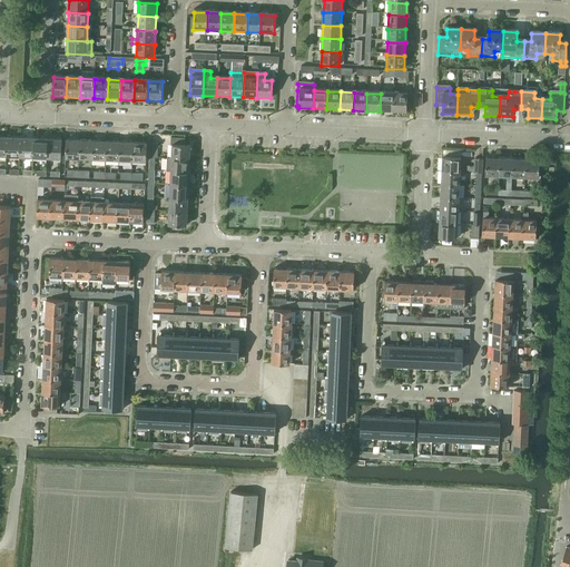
[(380,111),(393,113),(393,95),(381,94),(380,111)]
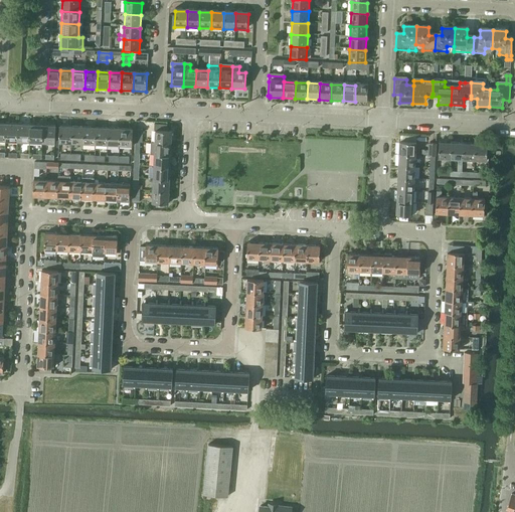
[(355,86),(355,102),(367,102),(368,86),(355,86)]
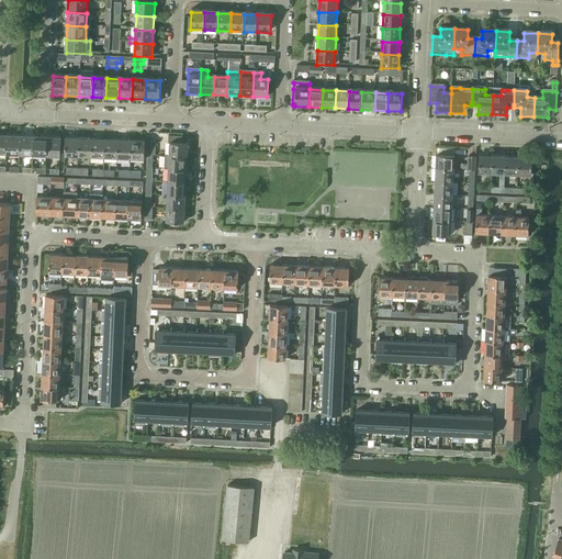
[(20,137),(7,137),(6,155),(19,156),(20,137)]
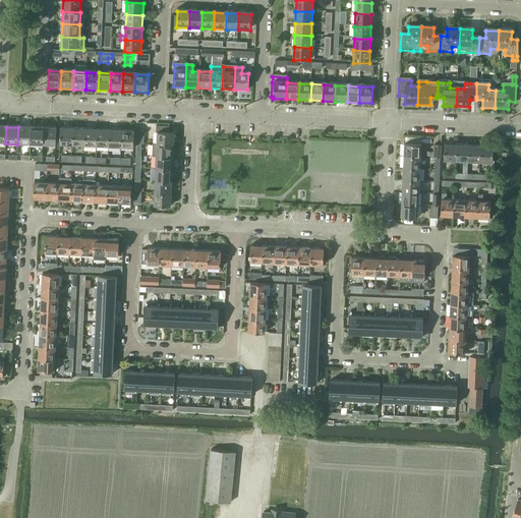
[(31,128),(18,127),(17,145),(31,146),(31,128)]
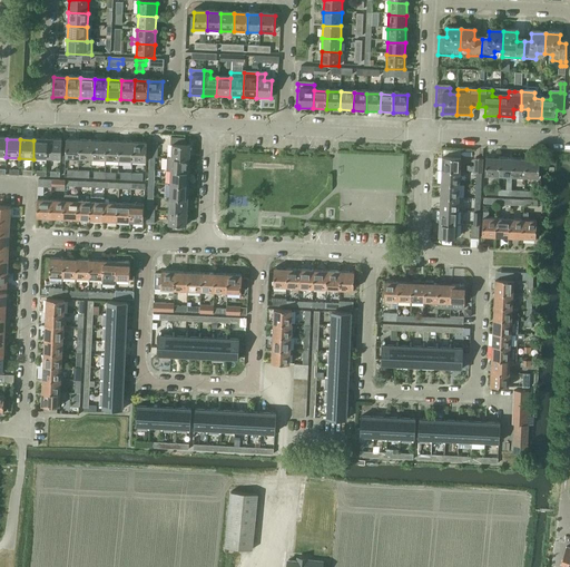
[(47,142),(33,140),(33,159),(47,159),(47,142)]
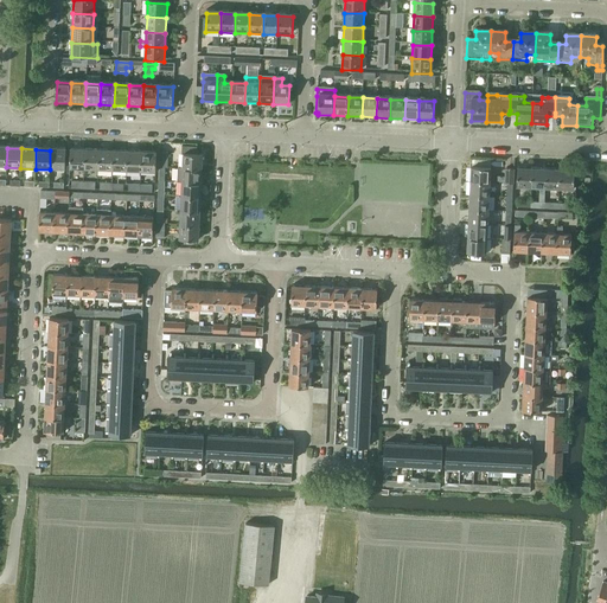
[(184,155),(183,170),(202,171),(203,156),(193,156),(193,149),(181,149),(181,155),(184,155)]
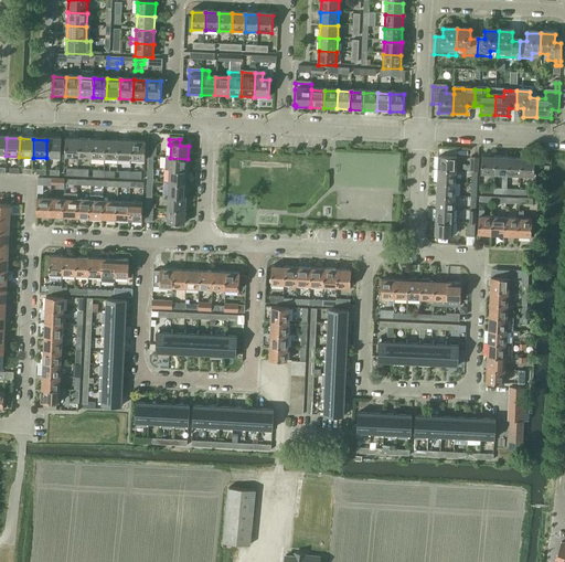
[(61,140),(46,140),(46,158),(60,159),(61,140)]
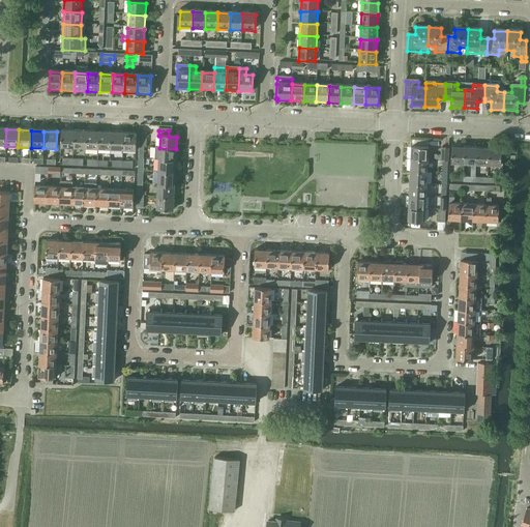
[(60,148),(74,149),(74,132),(61,132),(60,148)]
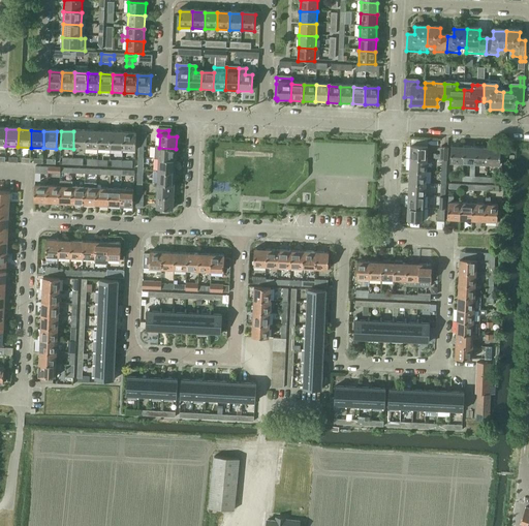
[(73,149),(86,149),(86,132),(73,131),(73,149)]
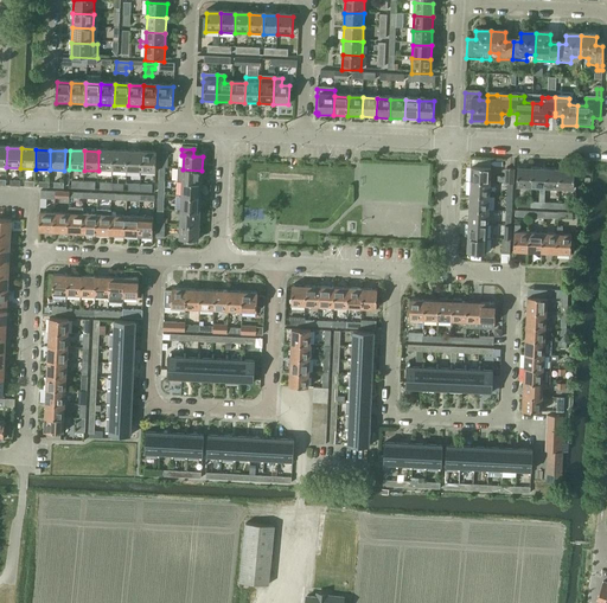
[(98,171),(113,172),(113,152),(98,152),(98,171)]
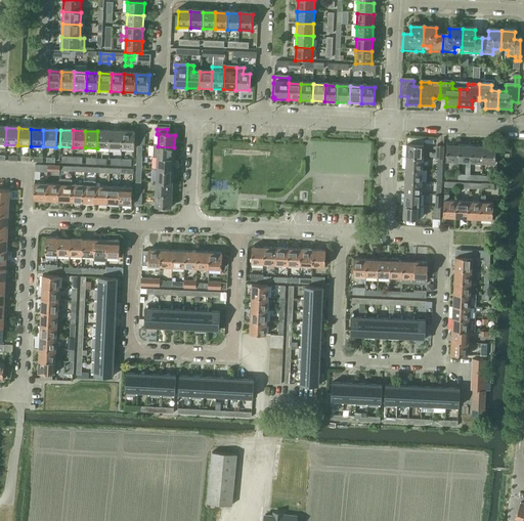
[(97,148),(108,148),(110,132),(97,131),(97,148)]
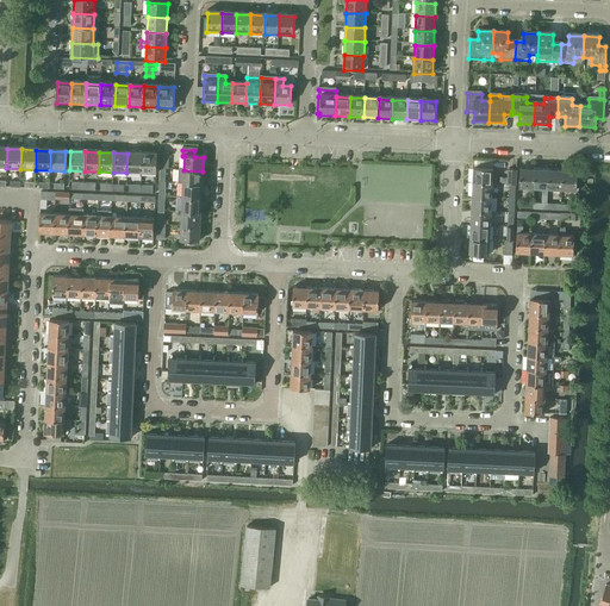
[(126,173),(142,174),(142,154),(128,154),(126,173)]
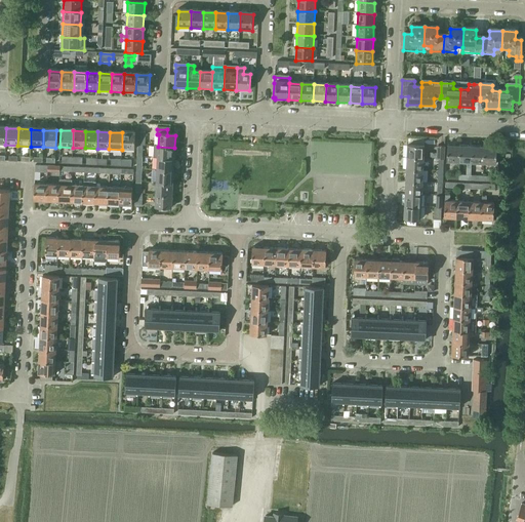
[(122,132),(122,150),(134,150),(134,133),(122,132)]
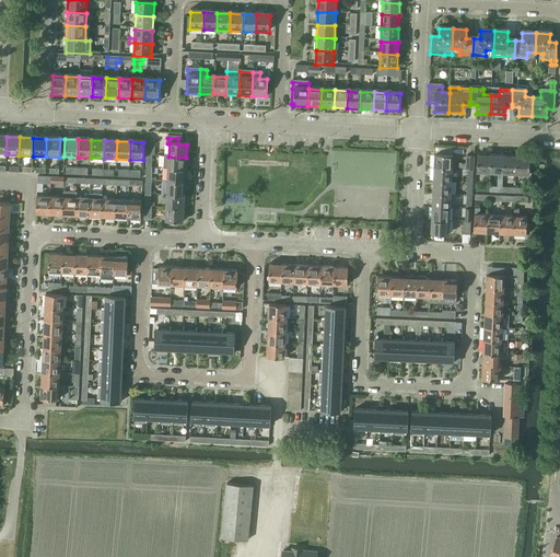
[(434,155),(434,170),(452,171),(452,157),(434,155)]
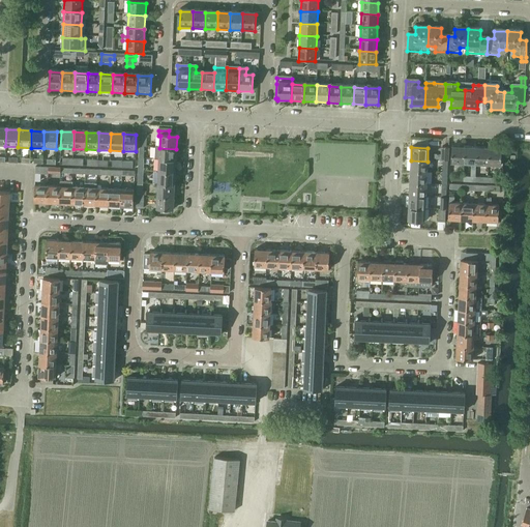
[(155,148),(155,160),(159,160),(175,162),(176,149),(159,148),(155,148)]
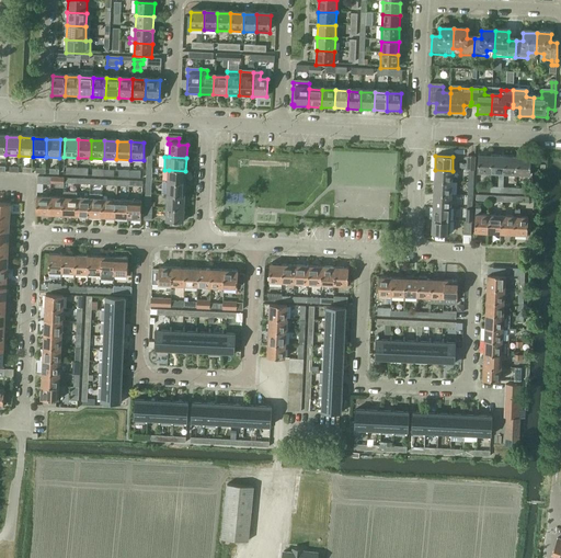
[(478,157),(477,174),(491,175),(491,157),(478,157)]
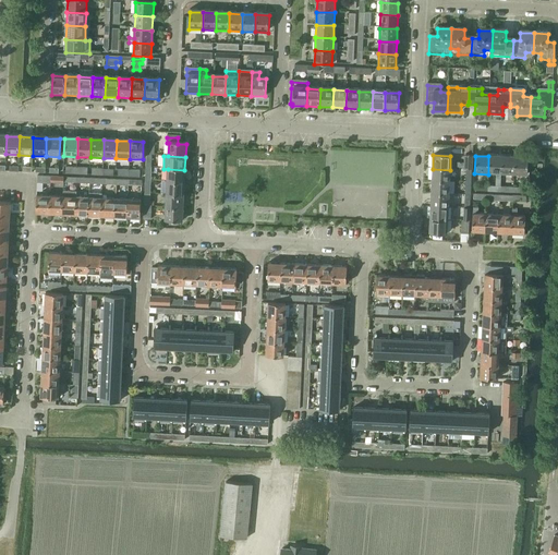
[(488,156),(488,175),(496,175),(496,179),(500,179),(501,175),(501,157),(488,156)]
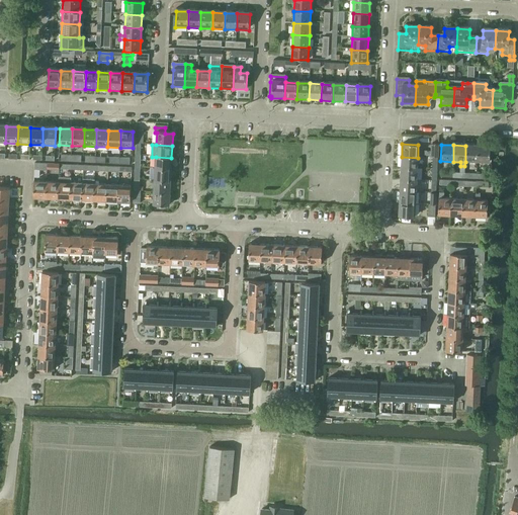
[(465,162),(478,163),(479,147),(465,146),(465,162)]
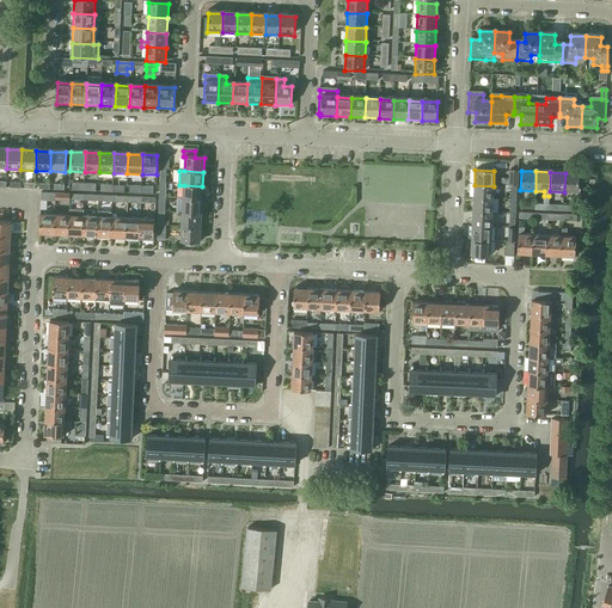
[(565,173),(564,192),(579,194),(579,173),(565,173)]
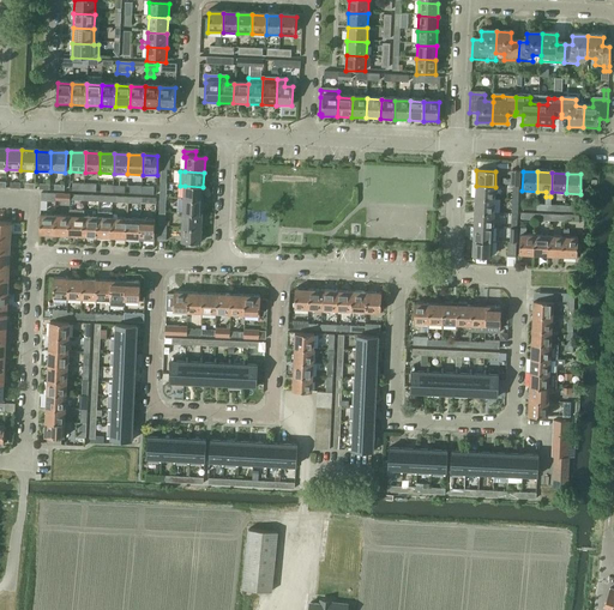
[(185,186),(184,200),(203,201),(203,187),(185,186)]
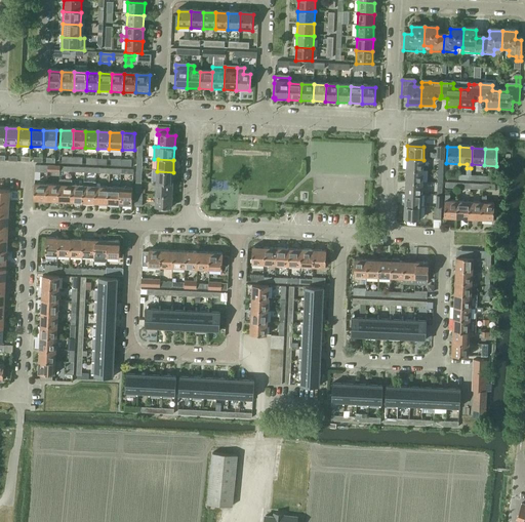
[(407,159),(406,171),(422,172),(423,160),(407,159)]
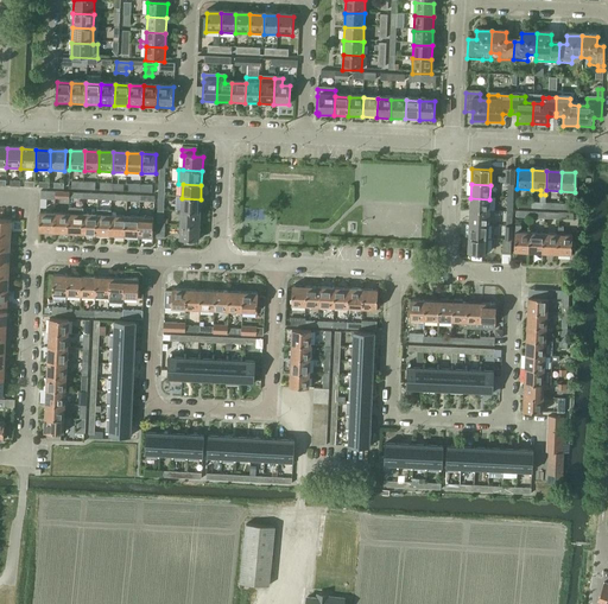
[(182,198),(181,213),(200,213),(201,199),(182,198)]
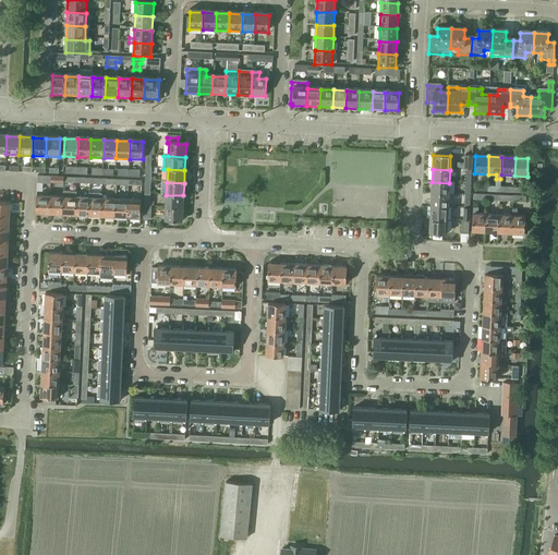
[(432,182),(431,194),(449,195),(449,183),(432,182)]
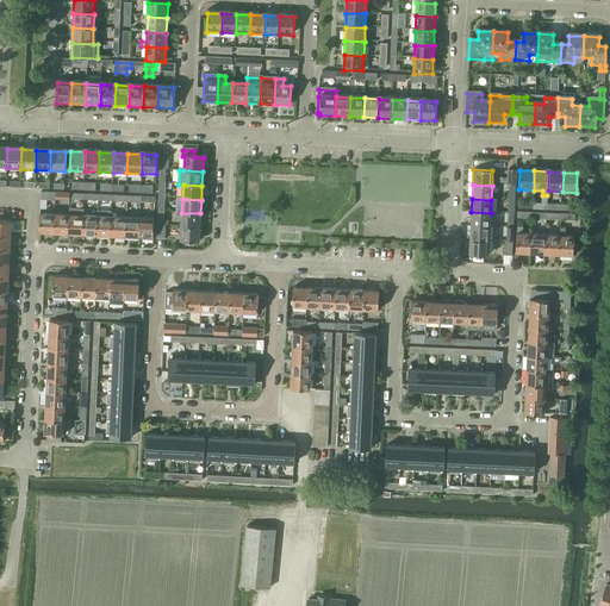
[(68,236),(82,237),(82,217),(83,212),(69,211),(68,217),(68,236)]
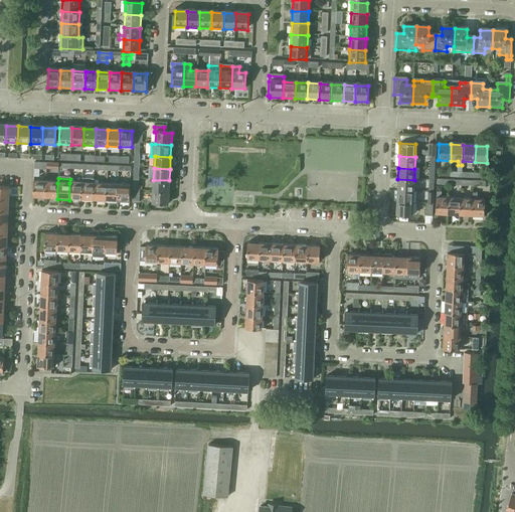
[(134,179),(133,191),(140,191),(141,191),(141,187),(138,187),(139,179),(134,179)]
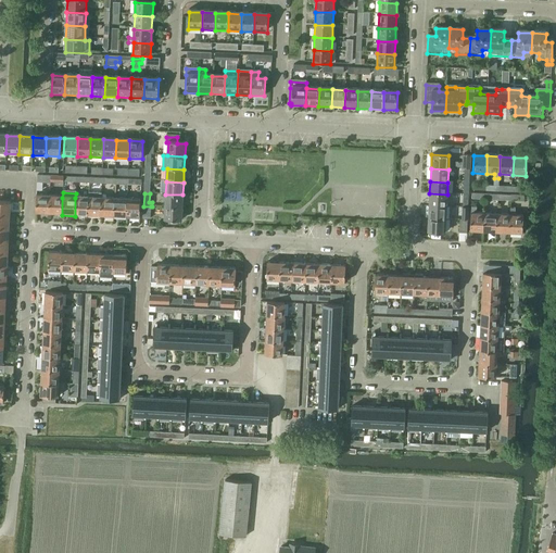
[(429,193),(429,206),(446,208),(447,195),(429,193)]
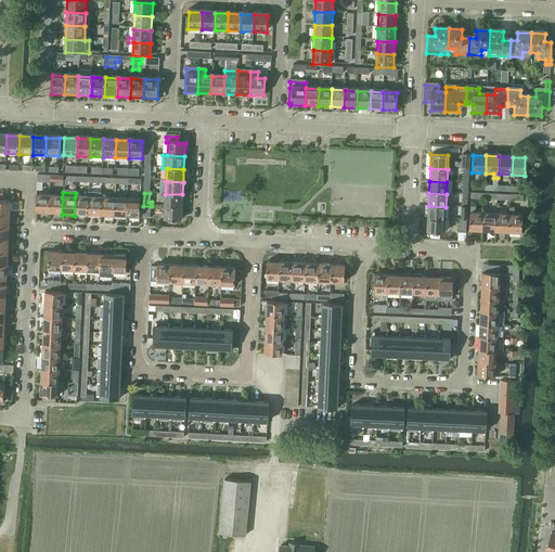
[(88,199),(87,216),(100,217),(101,200),(101,195),(88,194),(88,199)]
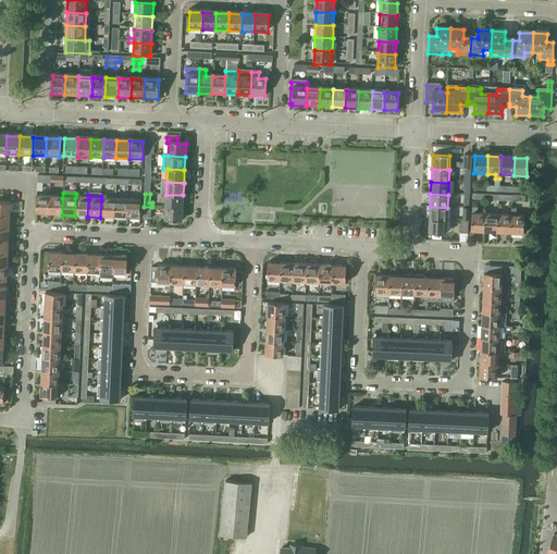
[(165,195),(165,208),(183,208),(183,195),(165,195)]
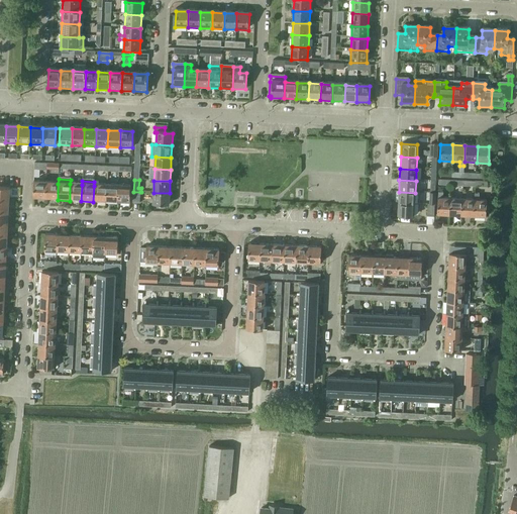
[(33,199),(45,200),(46,183),(34,183),(33,199)]
